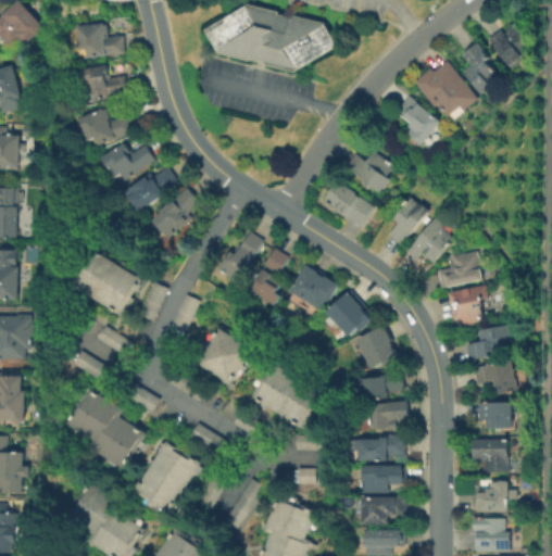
[(8,46),(2,40),(0,42),(0,14),(16,0),(19,0),(42,27),(24,45),(17,37),(8,46)]
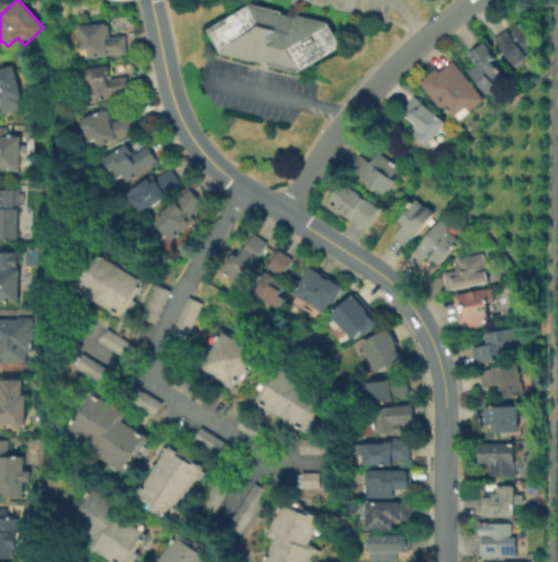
[(248,4),(279,11),(279,13),(293,17),(294,15),(326,22),(326,24),(339,47),(297,72),(266,65),(266,63),(257,60),(257,63),(220,54),(207,30),(248,4)]
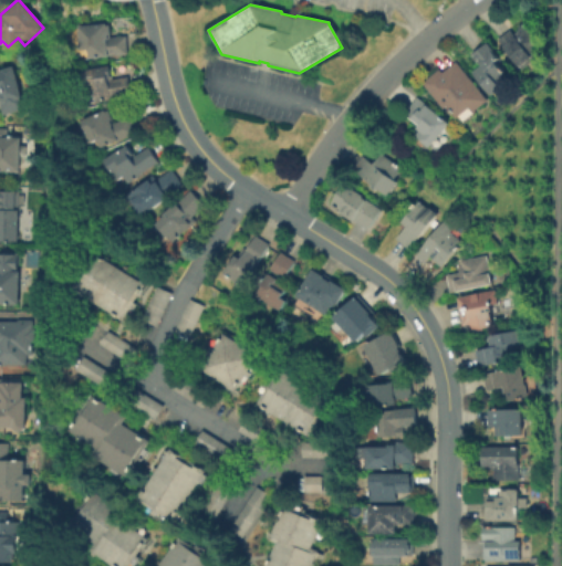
[(89,59),(87,50),(80,51),(77,25),(104,23),(104,25),(107,24),(108,34),(107,35),(108,38),(124,35),(126,53),(89,59)]
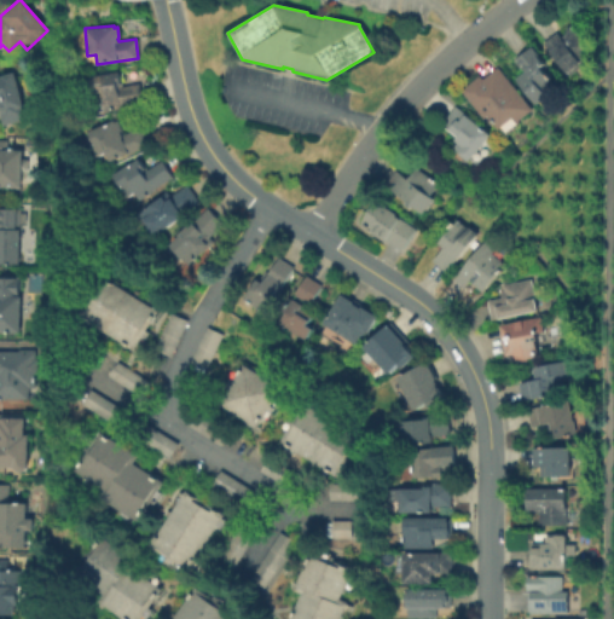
[(565,27),(569,27),(569,25),(575,25),(575,28),(579,28),(579,40),(581,40),(579,67),(568,76),(540,42),(554,32),(563,44),(565,27)]
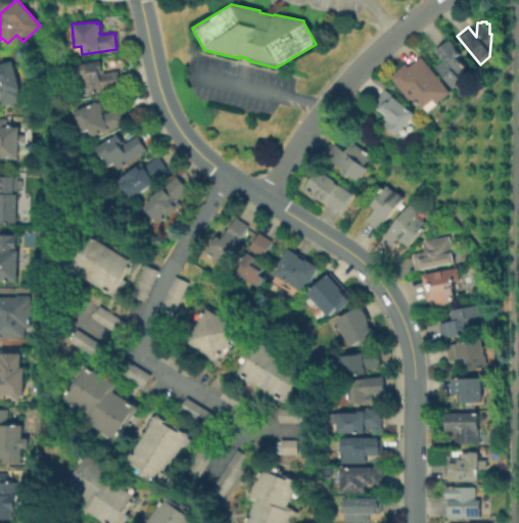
[(457,59),(461,63),(462,62),(465,66),(464,67),(467,70),(459,78),(462,81),(453,88),(435,67),(442,61),(433,51),(447,39),(462,55),(457,59)]
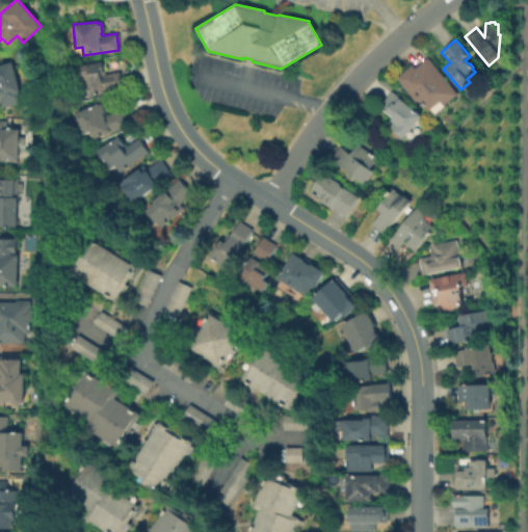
[(457,95),(444,106),(440,101),(428,111),(419,100),(416,103),(395,77),(411,64),(414,68),(426,57),(457,95)]
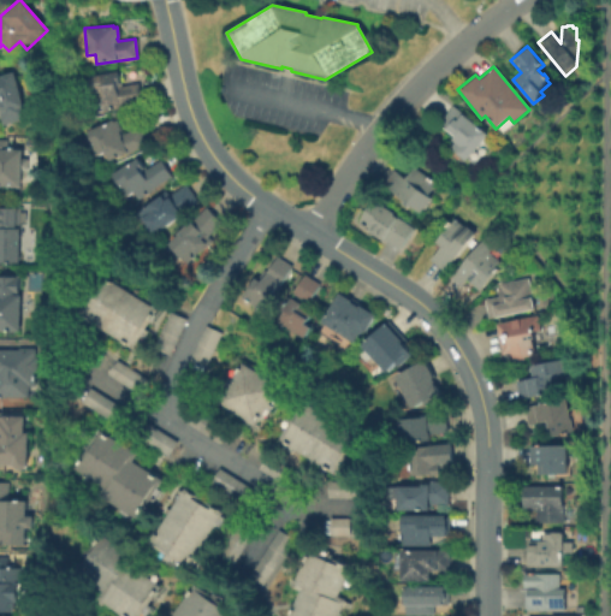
[(102,112),(100,101),(92,104),(89,92),(90,92),(88,77),(118,71),(122,86),(137,83),(141,104),(102,112)]
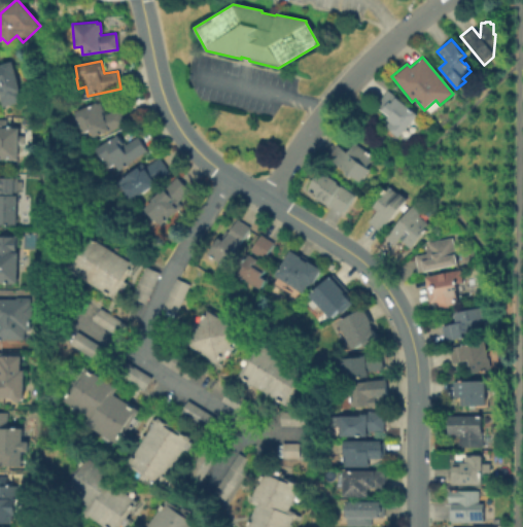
[(1,107),(0,103),(0,64),(10,62),(22,101),(1,107)]
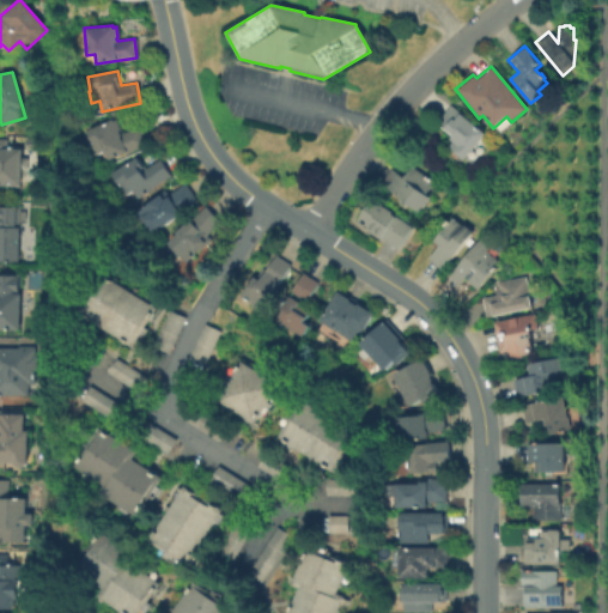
[(449,104),(486,134),(464,161),(448,147),(453,143),(449,140),(453,135),(435,121),(449,104)]
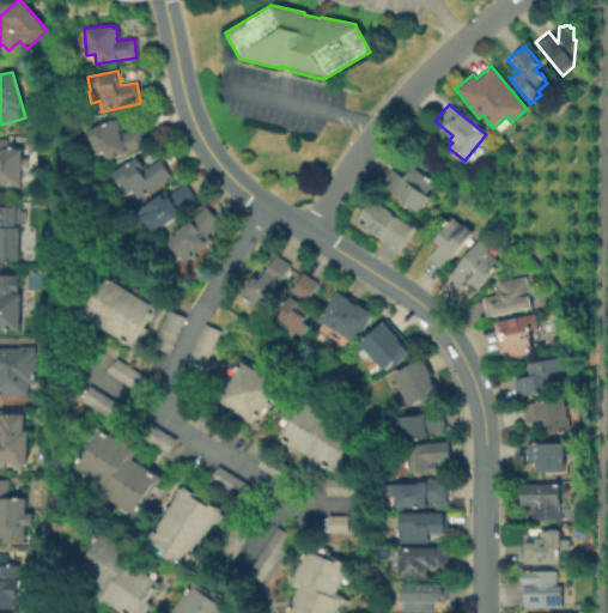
[(108,161),(104,151),(96,156),(90,143),(91,143),(85,131),(110,119),(111,121),(115,120),(121,133),(134,127),(144,146),(108,161)]
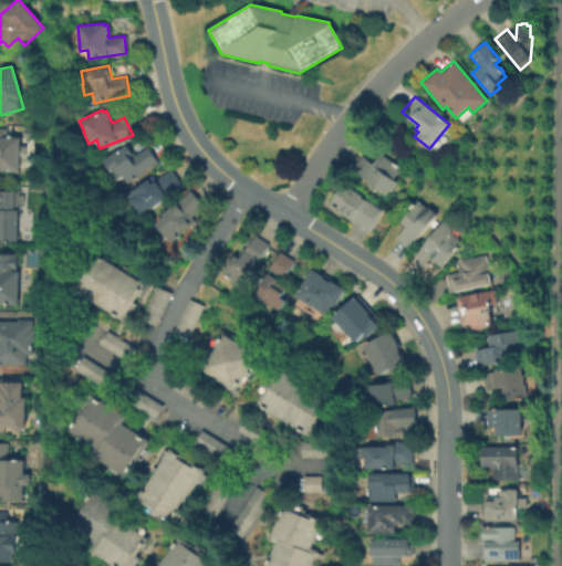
[(18,171),(0,171),(0,128),(3,128),(3,137),(18,138),(18,146),(23,146),(23,157),(18,157),(18,171)]
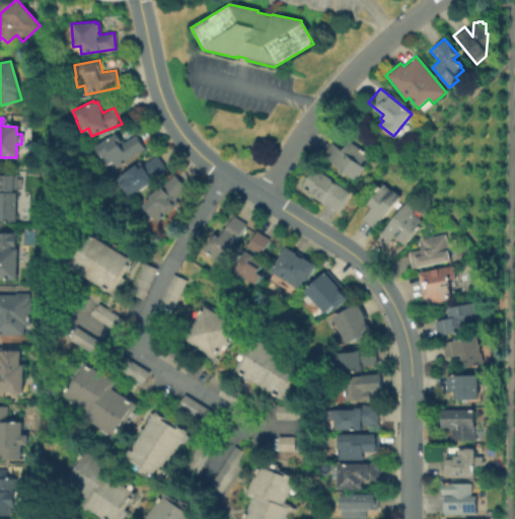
[(106,165),(93,147),(115,133),(121,142),(133,133),(143,148),(129,159),(130,160),(118,169),(113,162),(106,165)]
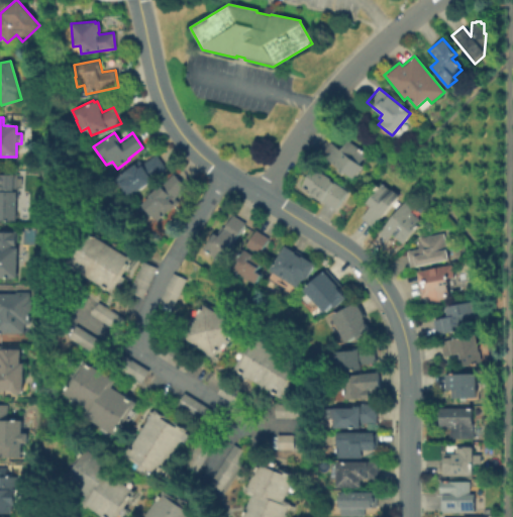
[(320,153),(329,142),(339,149),(346,139),(366,154),(360,164),(364,167),(353,180),(344,173),(343,175),(337,171),(339,168),(320,153)]
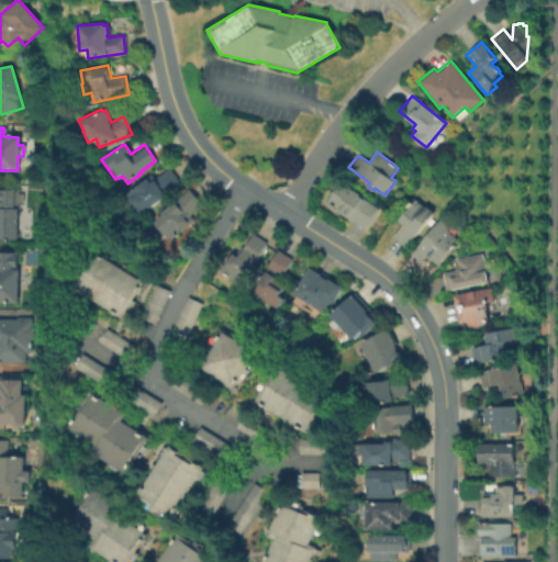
[(140,214),(125,194),(143,181),(142,180),(152,173),(154,178),(169,167),(180,184),(140,214)]
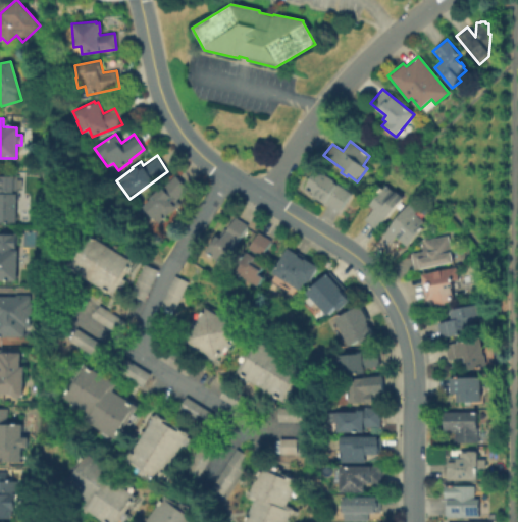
[(314,170),(322,175),(323,174),(333,180),(332,181),(350,194),(338,212),(310,195),(311,194),(302,188),(314,170)]
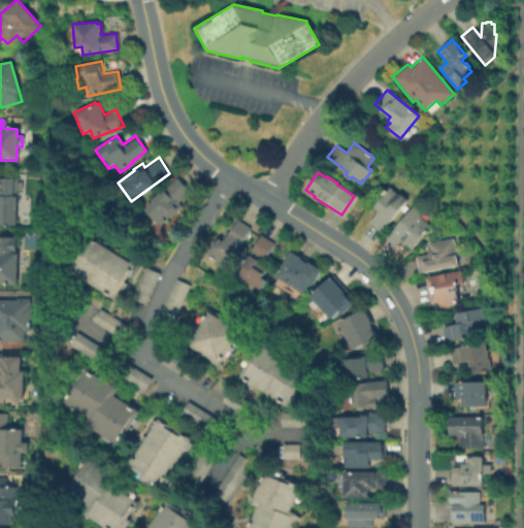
[(189,191),(177,203),(181,206),(173,215),(172,215),(160,228),(142,211),(151,202),(151,201),(162,189),(163,190),(175,177),(189,191)]
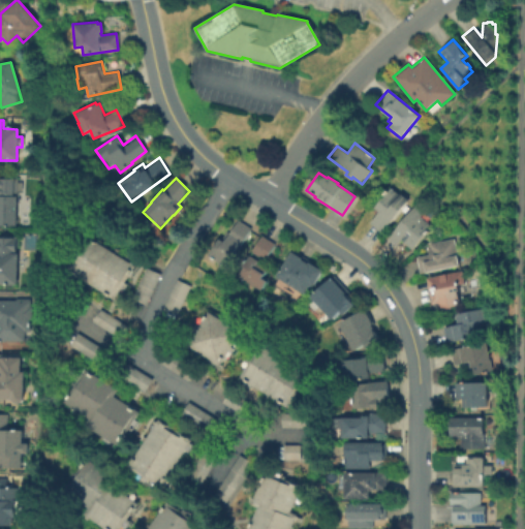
[(0,179),(16,179),(14,226),(0,226),(0,179)]
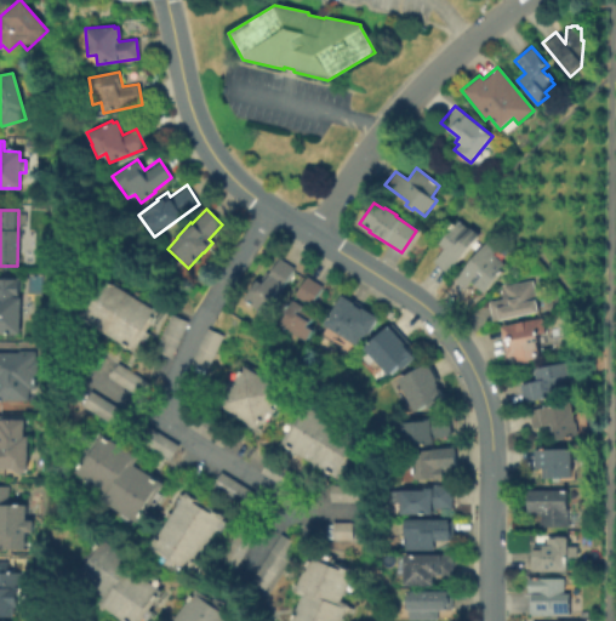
[(449,275),(432,263),(443,249),(438,245),(457,221),(478,237),(474,241),(477,244),(473,250),(469,248),(449,275)]
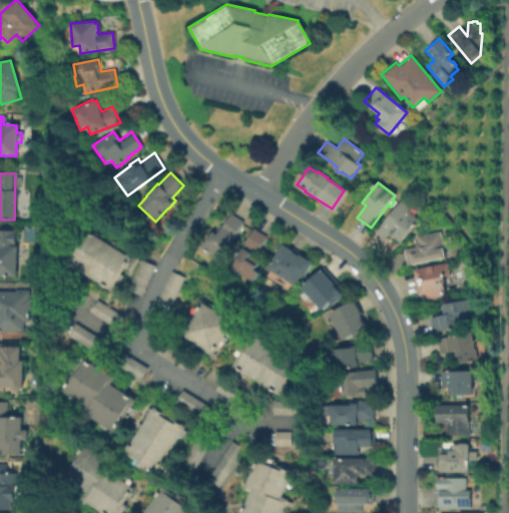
[(400,198),(409,205),(406,210),(417,219),(399,242),(391,235),(397,227),(394,225),(384,238),(374,231),(400,198)]
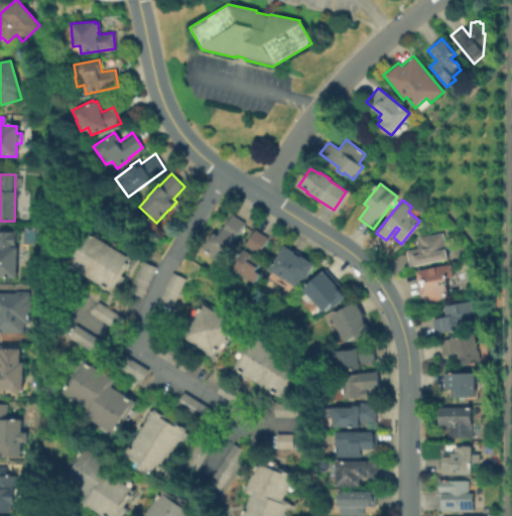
[(243,223),(233,239),(219,261),(202,250),(213,233),(217,236),(230,215),(243,223)]
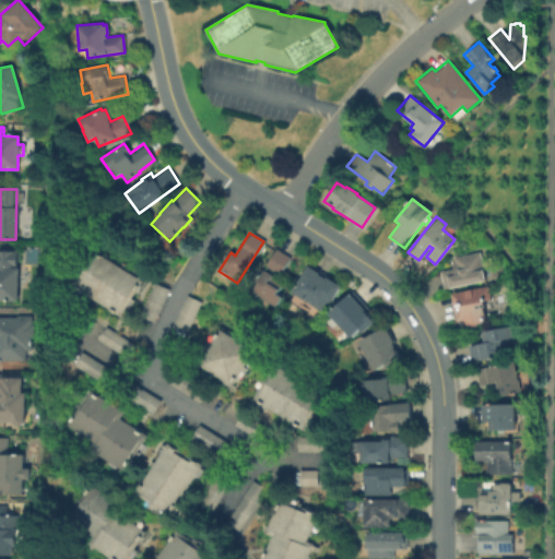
[(290,258),(279,275),(264,266),(275,249),(290,258)]
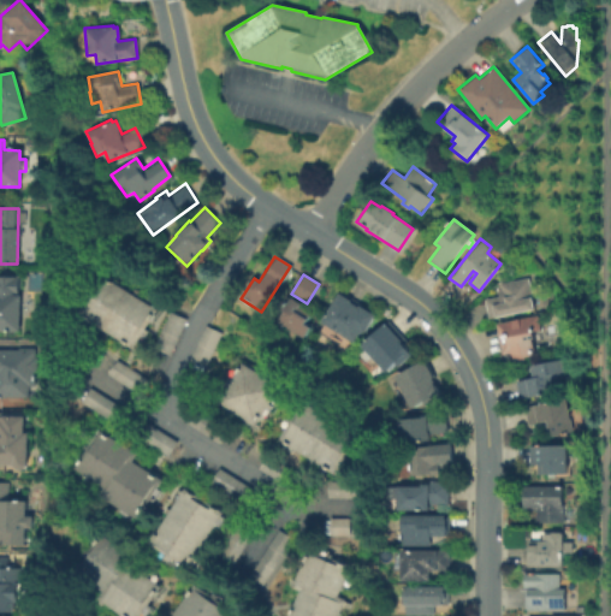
[(0,276),(16,277),(16,295),(18,295),(18,332),(0,331),(0,276)]
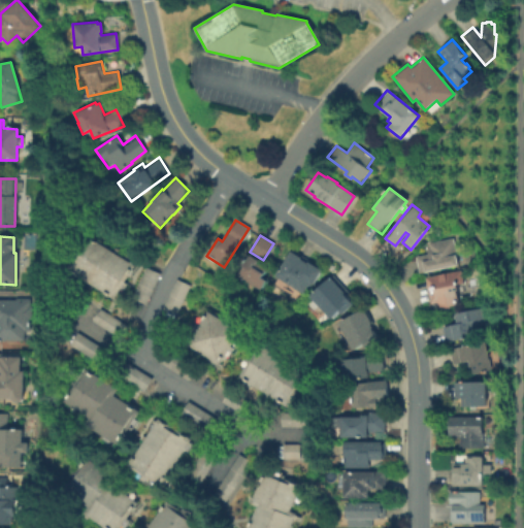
[(112,300),(67,270),(88,237),(133,266),(123,283),(125,284),(124,287),(122,286),(112,300)]
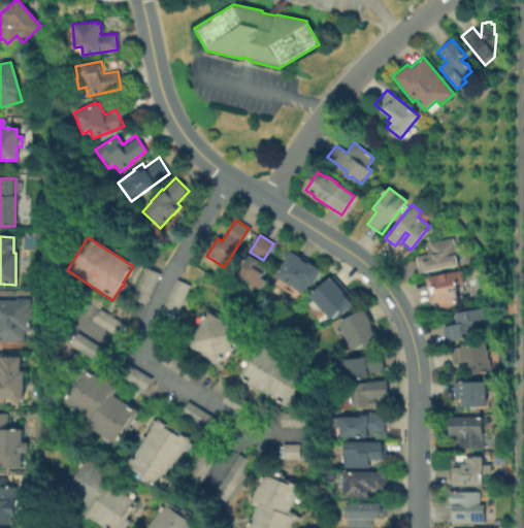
[(426,244),(451,238),(457,266),(418,274),(414,257),(426,255),(425,250),(427,250),(426,244)]
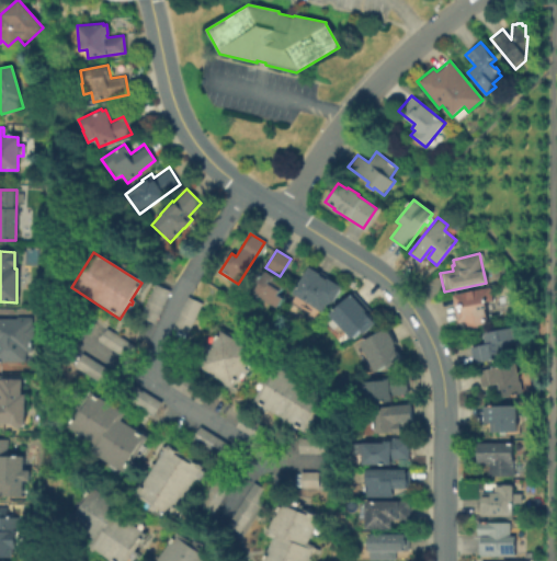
[(309,267),(320,274),(319,275),(327,279),(327,278),(342,288),(332,305),(329,304),(324,313),(293,294),(309,267)]
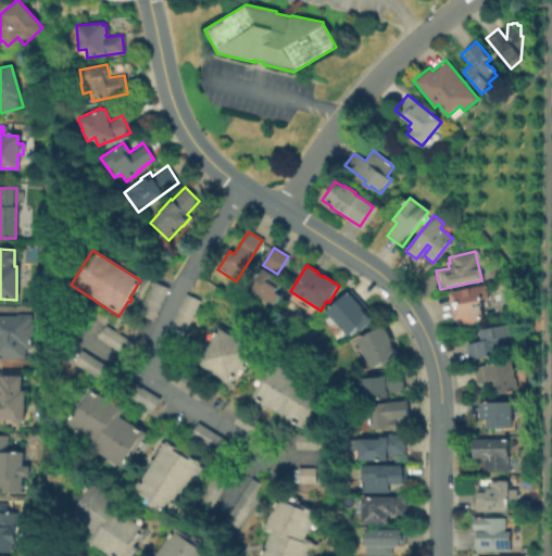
[(261,268),(271,275),(268,277),(279,285),(275,292),(280,297),(274,306),(266,301),(266,303),(255,297),(256,294),(250,290),(255,281),(254,280),(261,268)]
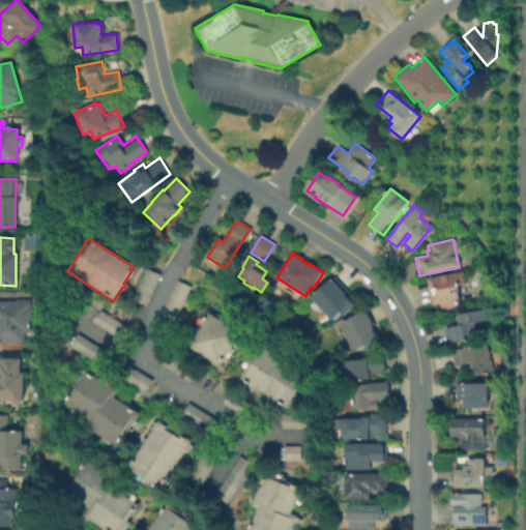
[(145,268),(159,274),(145,306),(130,299),(145,268)]
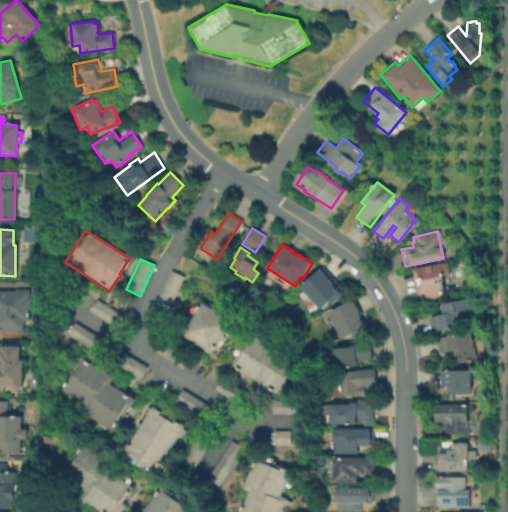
[(445,262),(448,275),(443,277),(445,287),(443,287),(445,296),(426,301),(424,294),(417,296),(412,269),(445,262)]
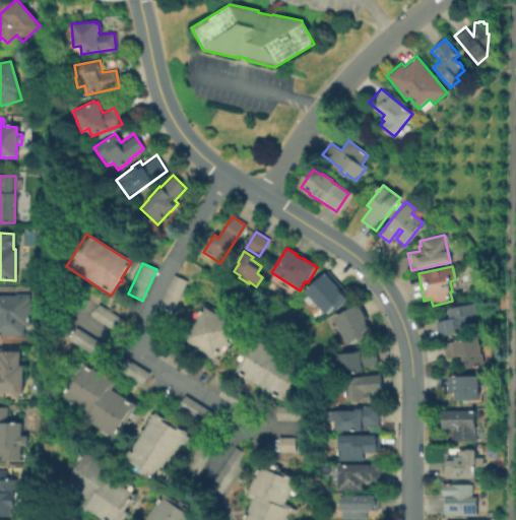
[(304,293),(326,271),(350,297),(347,300),(348,301),(337,311),(334,308),(326,316),(314,303),(309,307),(301,298),(305,294),(304,293)]
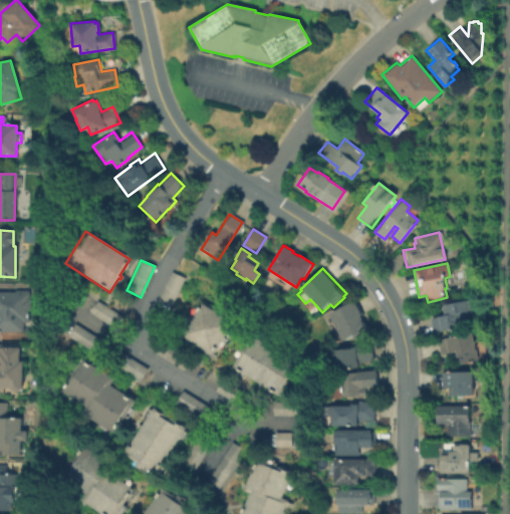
[(170,271),(181,276),(168,305),(156,301),(170,271)]
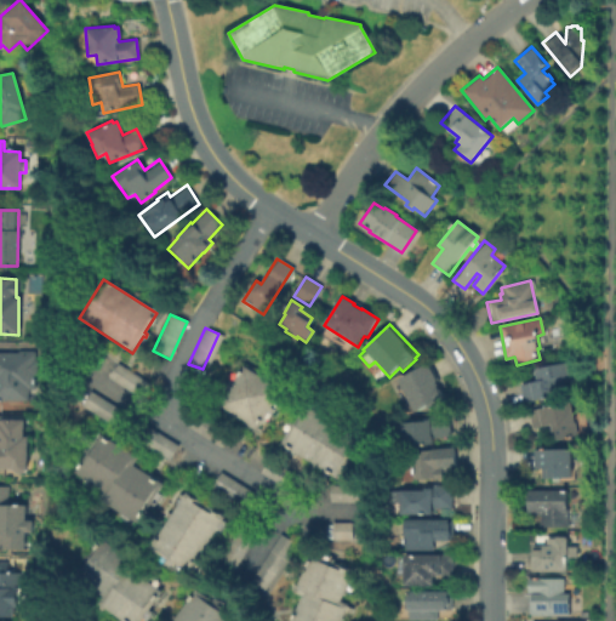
[(0,352),(16,352),(16,351),(34,351),(34,360),(35,360),(35,376),(33,376),(33,391),(27,389),(27,402),(0,402),(0,352)]
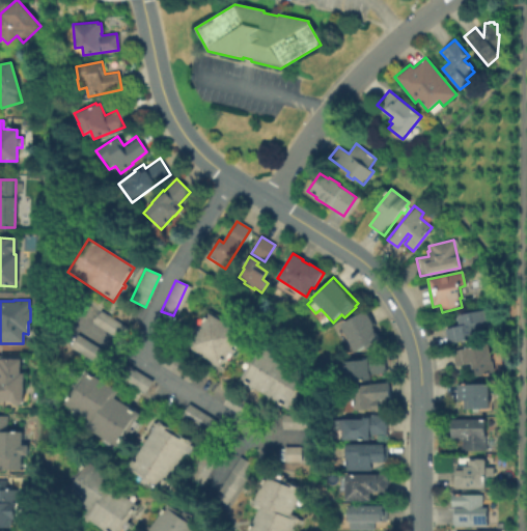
[(99,310),(127,328),(119,340),(90,323),(99,310)]
